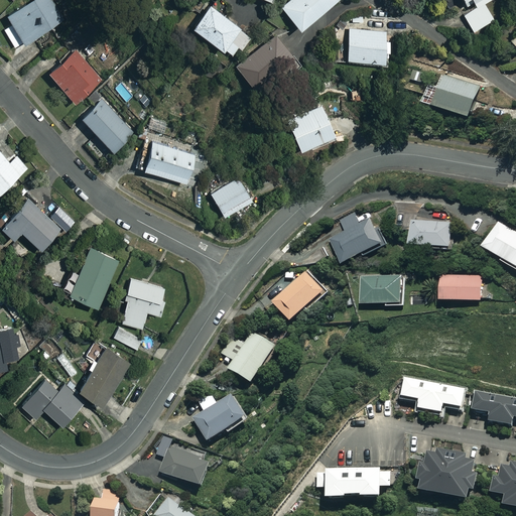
[(61,17),(51,0),(23,0),(4,11),(11,23),(3,28),(13,45),(61,17)]
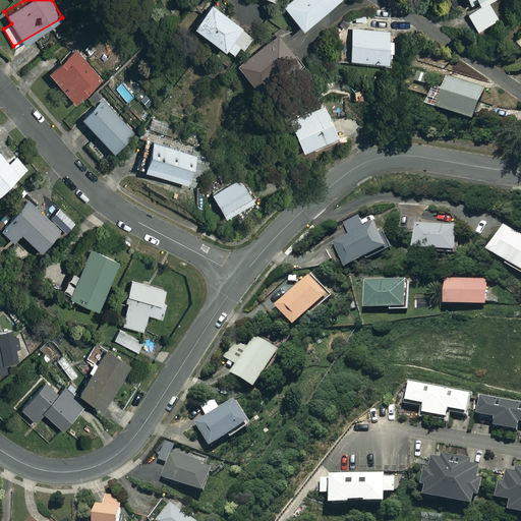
[(238,21),(209,0),(206,0),(189,21),(220,45),(238,21)]
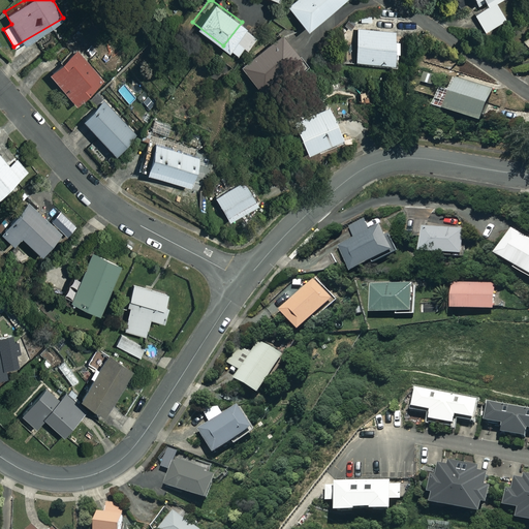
[(336,0),(290,0),(286,3),(303,26),(336,0)]
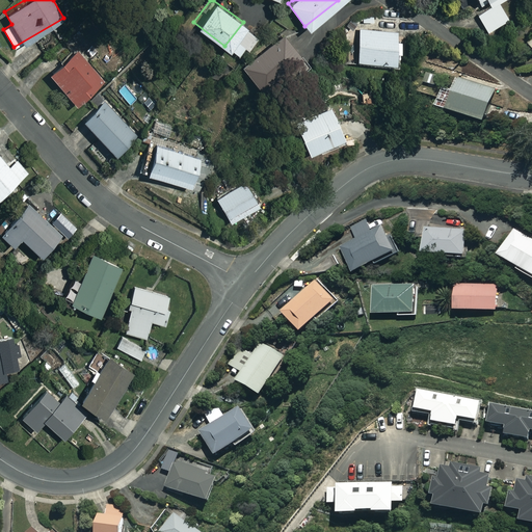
[(507,18),(498,2),(476,14),(485,30),(507,18)]
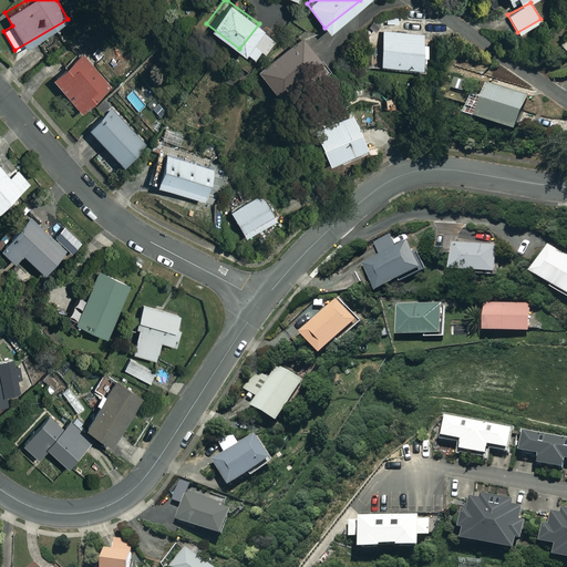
[(421,32),(380,29),(378,60),(418,63),(419,52),(425,53),(425,42),(420,41),(421,32)]
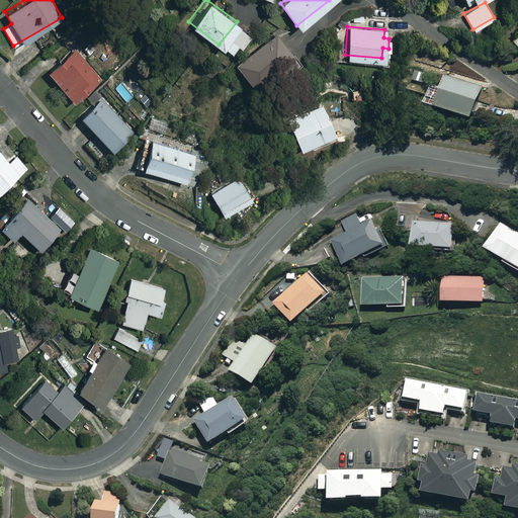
[(248,35),(237,27),(223,45),(234,54),(248,35)]
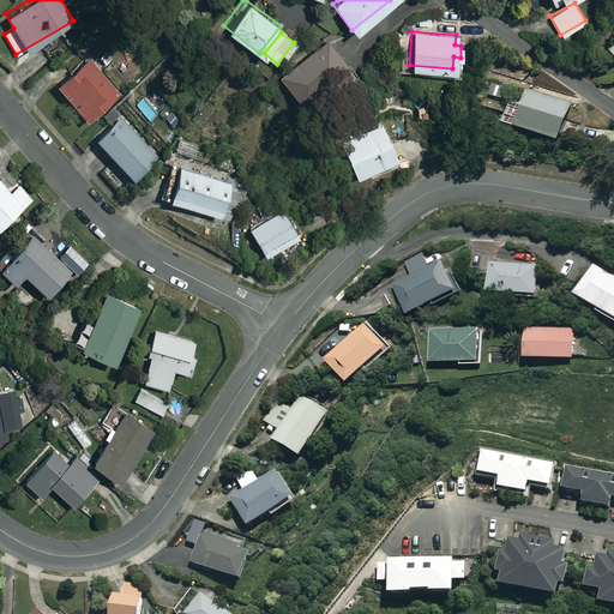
[(344,65),(326,41),(280,76),(296,98),(344,65)]
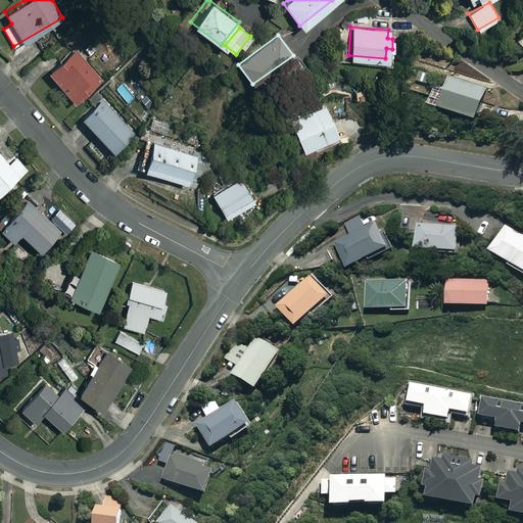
[(99,78),(74,47),(47,69),(73,100),(99,78)]
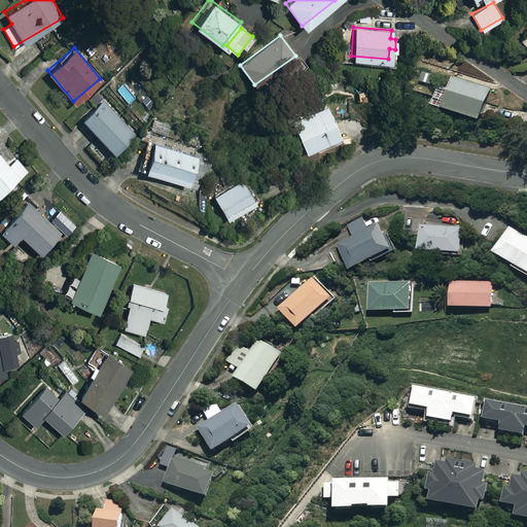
[(490,88),(453,76),(444,107),(481,117),(490,88)]
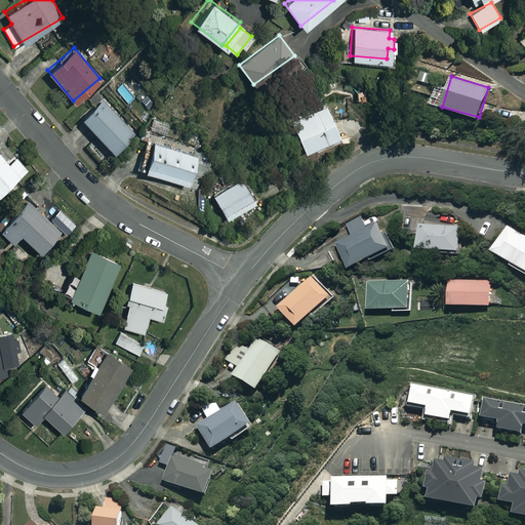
[(132,130),(95,90),(88,97),(94,104),(81,117),(112,150),(132,130)]
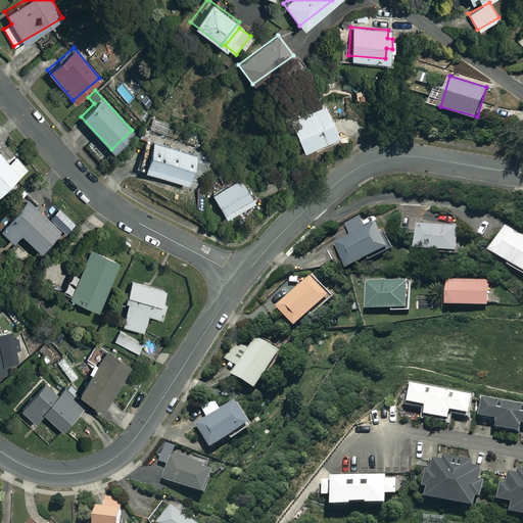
[(336,134),(324,104),(288,120),(300,149),(336,134)]
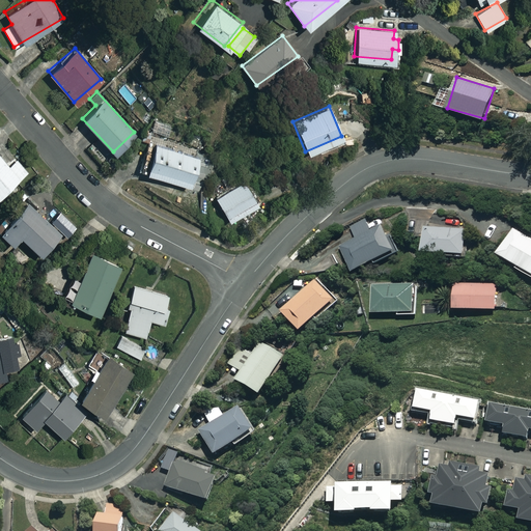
[(199,157),(151,142),(143,169),(190,185),(199,157)]
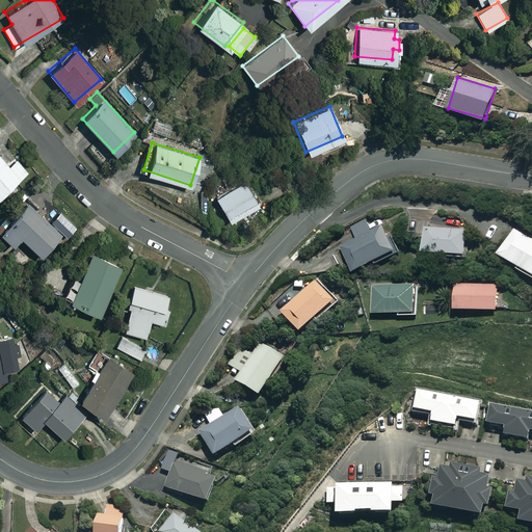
[(7,164),(0,155),(0,191),(26,170),(16,157),(7,164)]
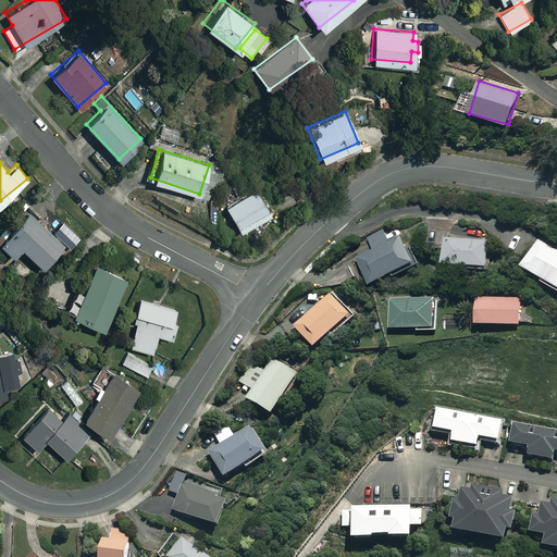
[(268,211),(254,188),(224,206),(238,229),(268,211)]
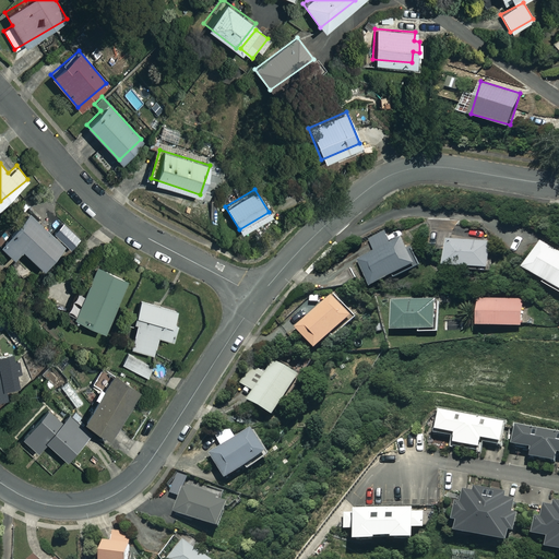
[(48,232),(27,210),(0,236),(0,244),(10,253),(19,245),(39,265),(70,236),(57,223),(48,232)]
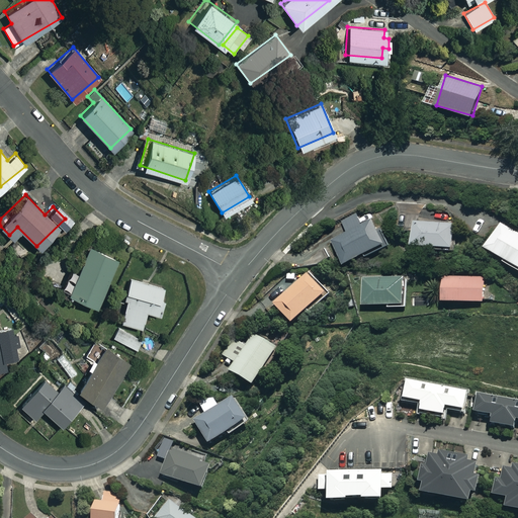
[(362,223),(357,213),(342,222),(347,232),(332,240),(345,263),(364,252),(366,255),(387,244),(372,218),(362,223)]
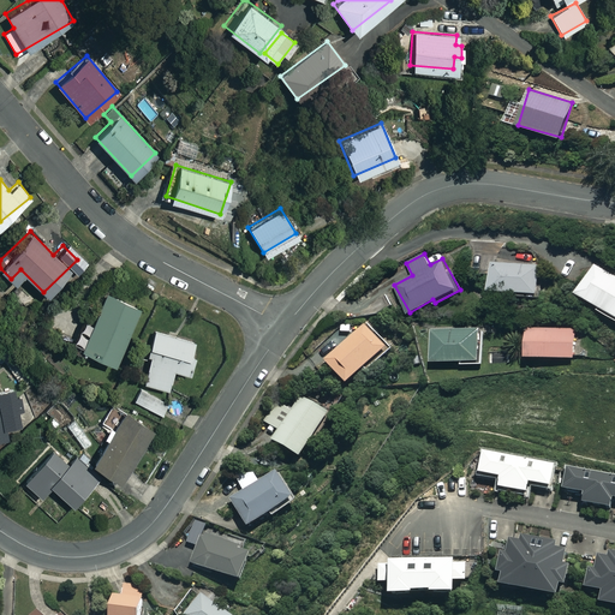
[(542,266),(491,260),(489,288),(538,294),(542,266)]
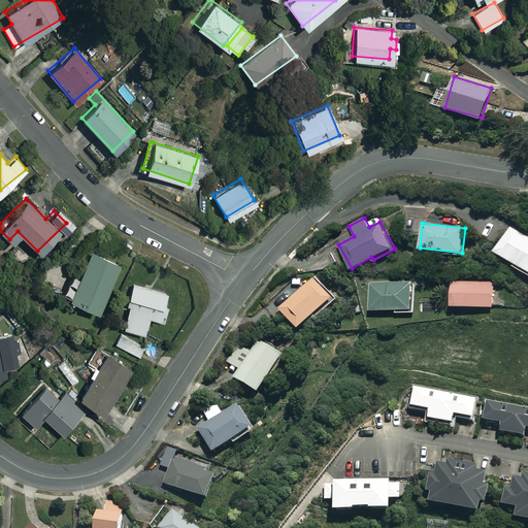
[(527,236),(509,225),(493,251),(527,271),(527,236)]
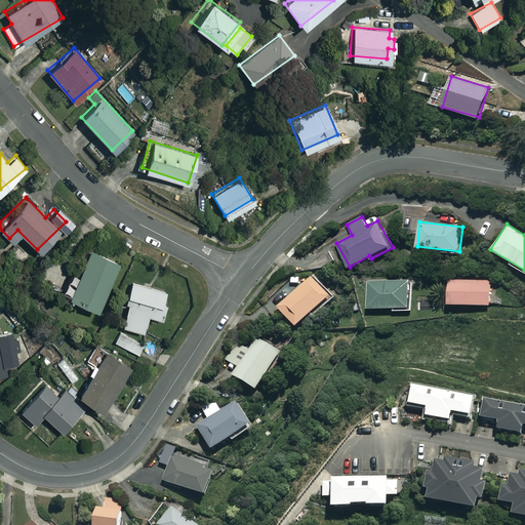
[(118,261),(89,247),(66,292),(94,308),(118,261)]
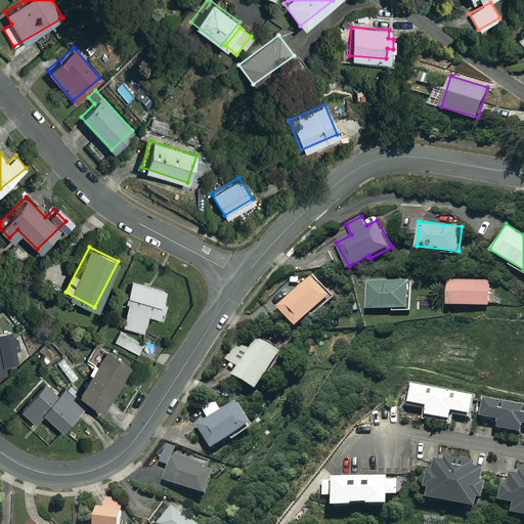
[(275,306),(293,328),(308,315),(311,319),(332,302),(311,277),(275,306)]
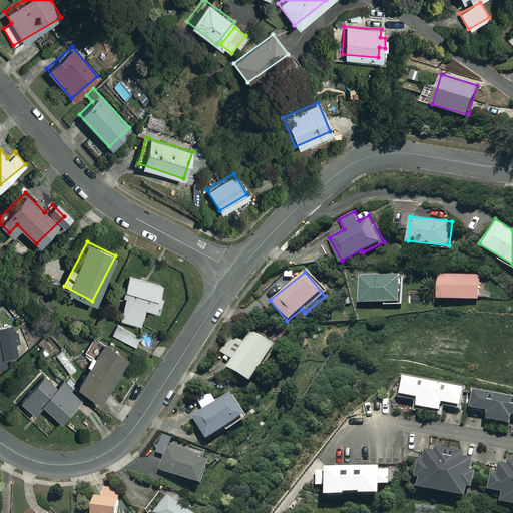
[(480,273),(439,273),(439,297),(479,298),(480,273)]
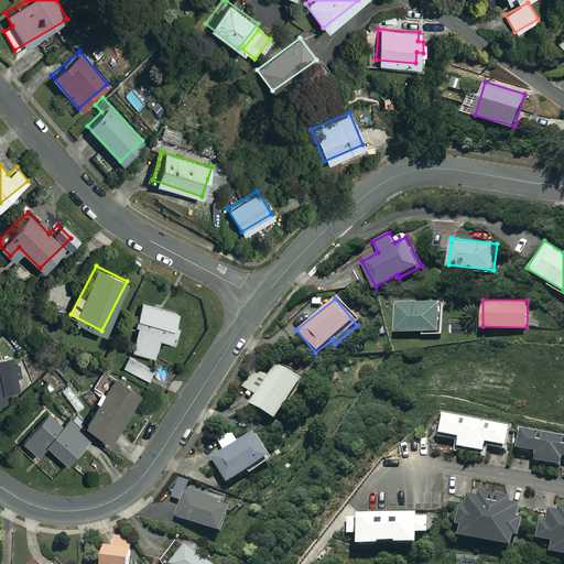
[(136,325),(130,347),(152,353),(156,337),(172,340),(179,310),(142,301),(141,306),(137,305),(132,324),(136,325)]
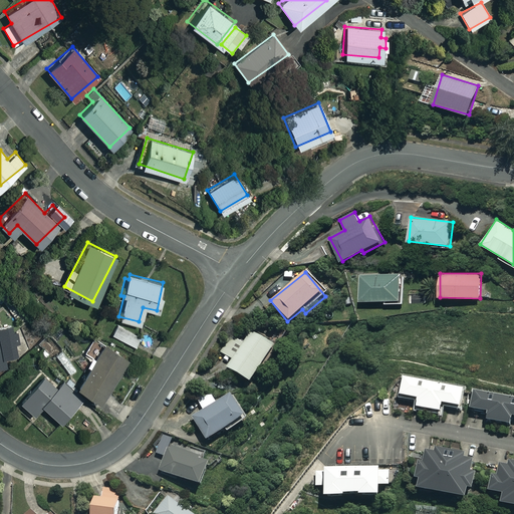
[(403,274),(360,275),(360,301),(384,301),(384,304),(403,303),(403,274)]
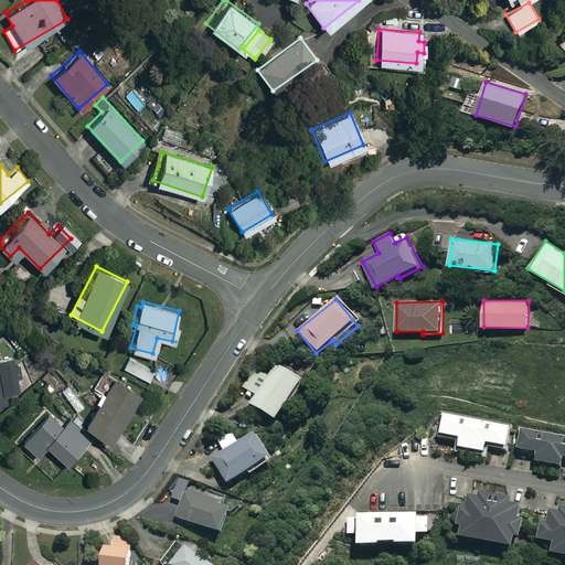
[(152,369),(128,355),(124,366),(148,379),(152,369)]
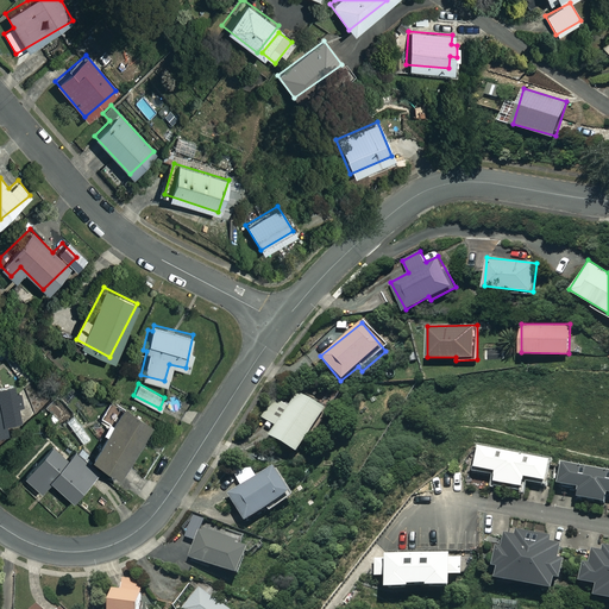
[(19,419),(12,384),(0,385),(0,433),(7,433),(5,421),(19,419)]
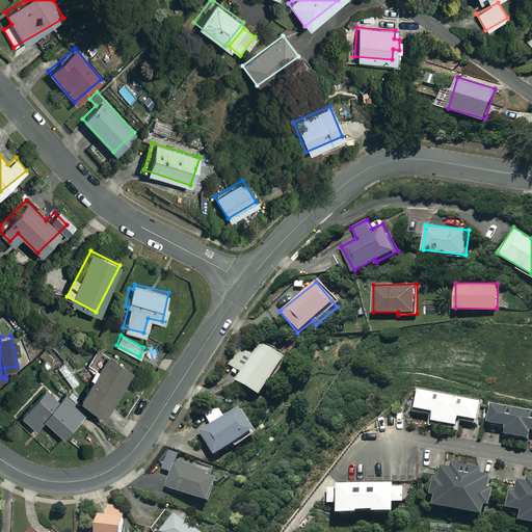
[(284,358),(260,342),(251,354),(240,347),(229,365),(240,373),(235,380),(258,396),(284,358)]
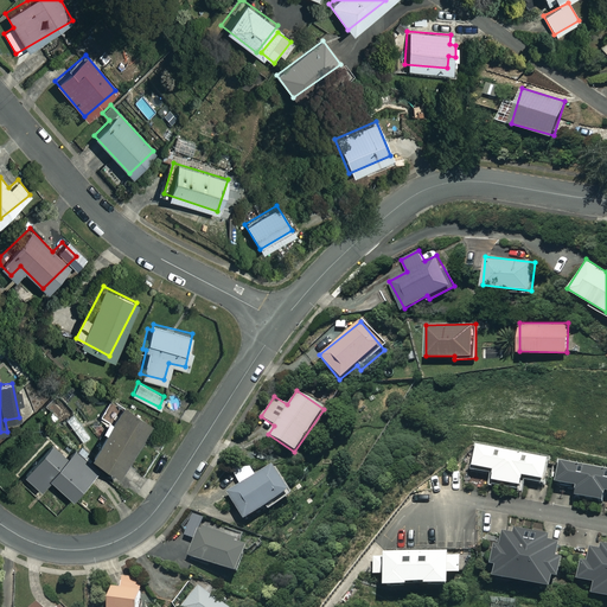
[(151,423),(114,397),(102,415),(110,421),(89,453),(116,472),(151,423)]
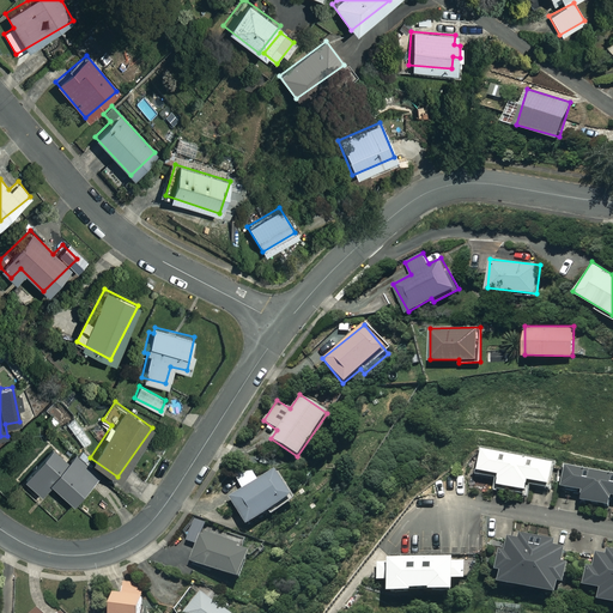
[(91,439),(74,418),(66,425),(83,447),(91,439)]
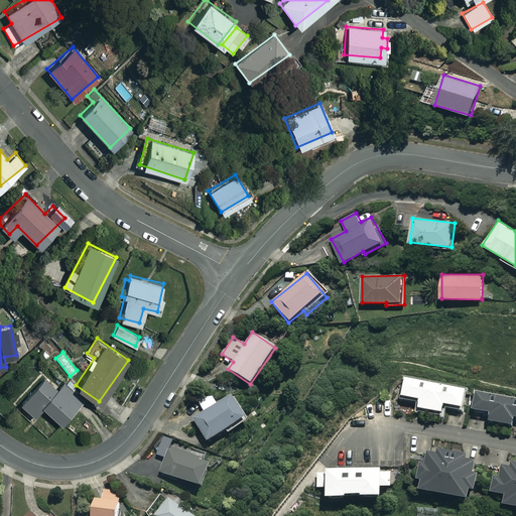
[(16,403),(30,416),(38,406),(60,424),(82,399),(59,380),(53,388),(39,376),(16,403)]
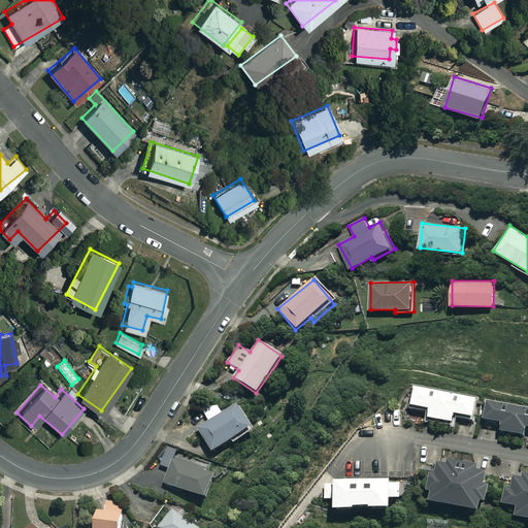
[(474,398),(414,389),(410,406),(428,409),(426,419),(451,423),(453,414),(471,418),(474,398)]
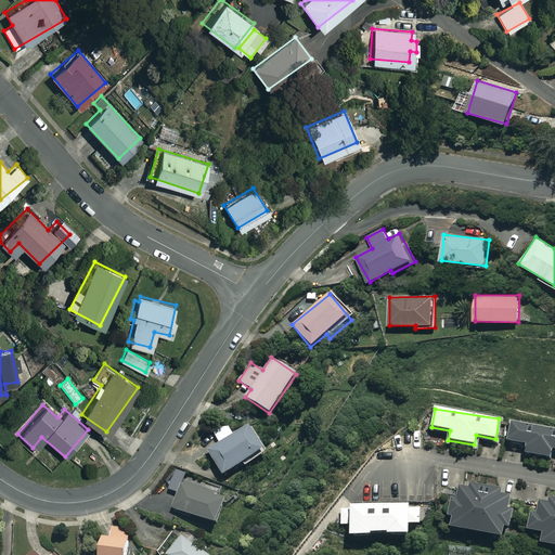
[(554,428),(508,422),(506,441),(526,444),(524,454),(550,457),(552,449),(554,449),(554,428)]
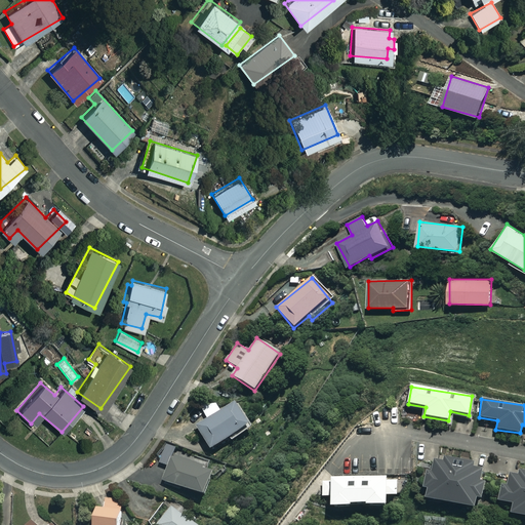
[(250,428),(234,402),(196,427),(210,450),(231,437),(233,440),(250,428)]
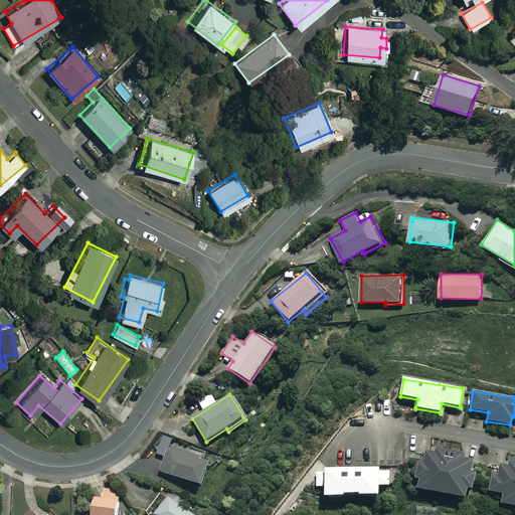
[(210,460),(169,446),(160,473),(201,487),(210,460)]
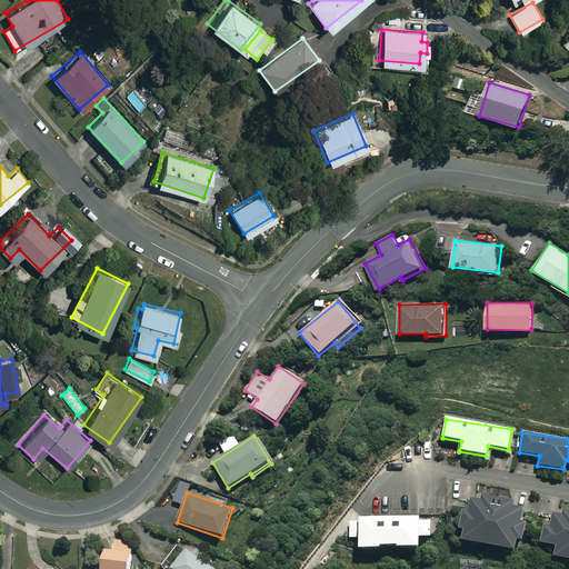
[(522,510),(466,500),(459,541),(515,551),(522,510)]
